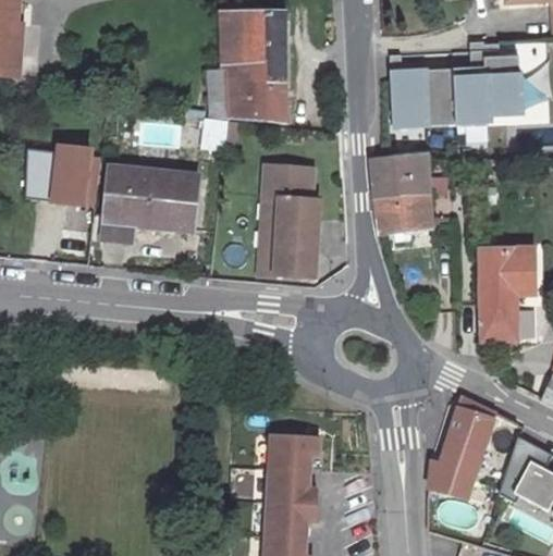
[(0,73),(5,74),(10,23),(15,23),(16,0),(0,0),(0,73)]
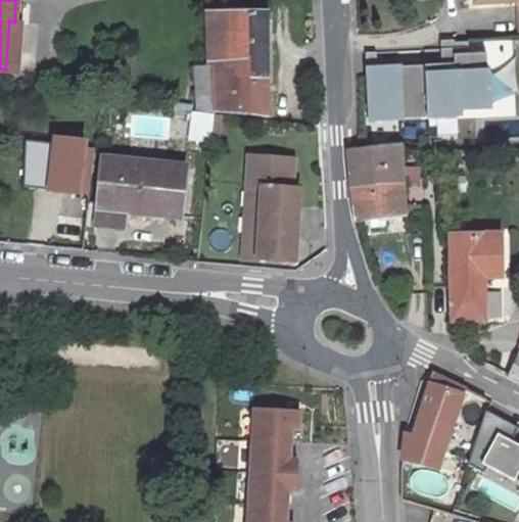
[(518,34),(518,0),(473,0),(474,2),(503,0),(517,0),(518,34)]
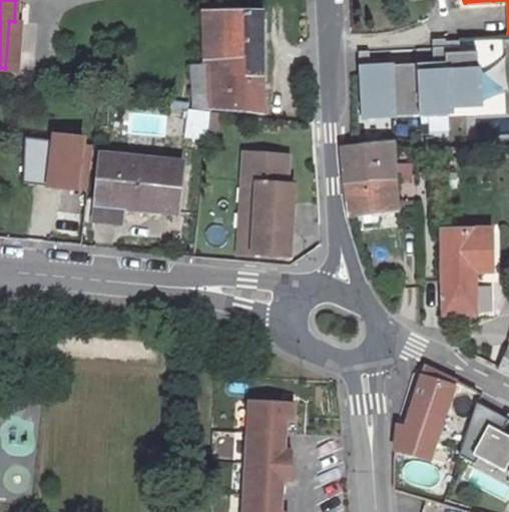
[(206,65),(208,92),(195,93),(195,104),(261,111),(259,12),(201,11),(202,65),(206,65)]
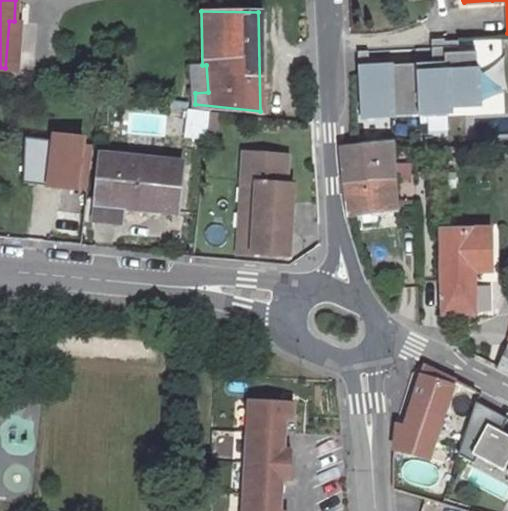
[(15,69),(18,22),(14,21),(9,21),(5,68),(15,69)]
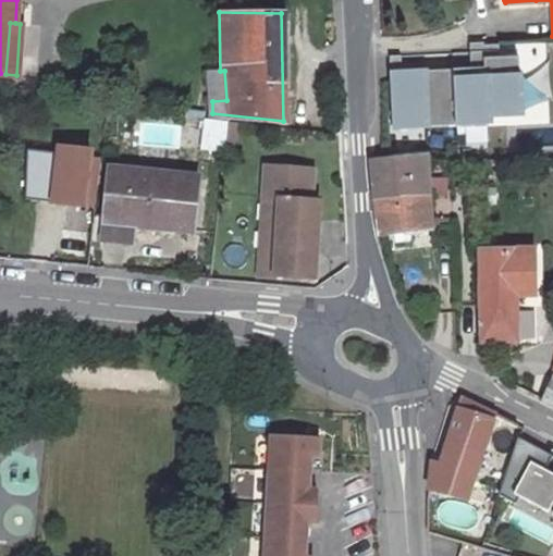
[(454,75),(391,78),(393,126),(455,123),(456,125),(488,124),(487,115),(521,113),(517,54),(499,56),(498,42),(483,42),(483,39),(469,40),(470,49),(452,51),(454,75)]
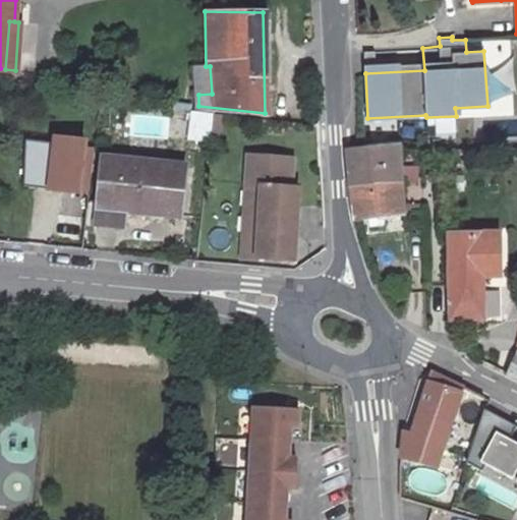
[(193,66),(194,95),(198,95),(212,94),(210,66),(206,66),(193,66)]
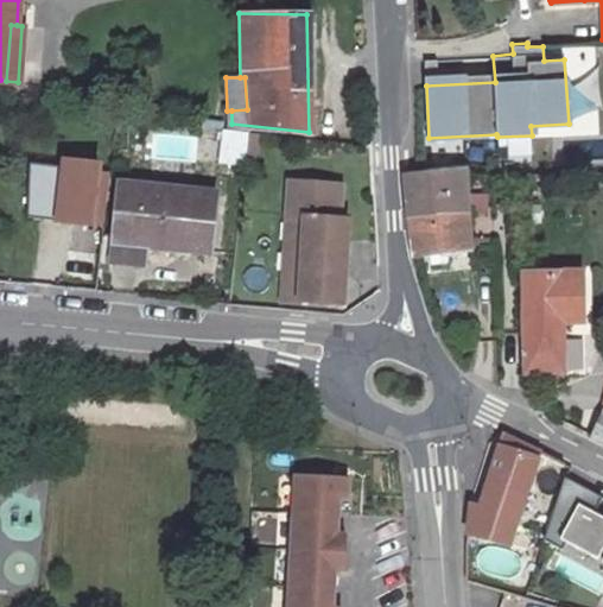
[(254,169),(256,134),(245,133),(241,168),(254,169)]
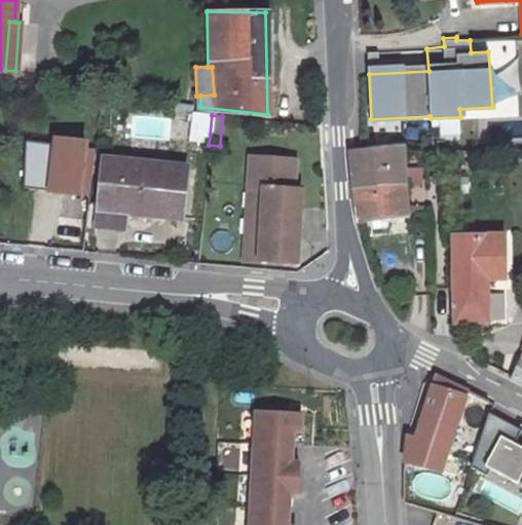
[(89,196),(96,140),(58,136),(57,144),(26,141),(22,189),(89,196)]
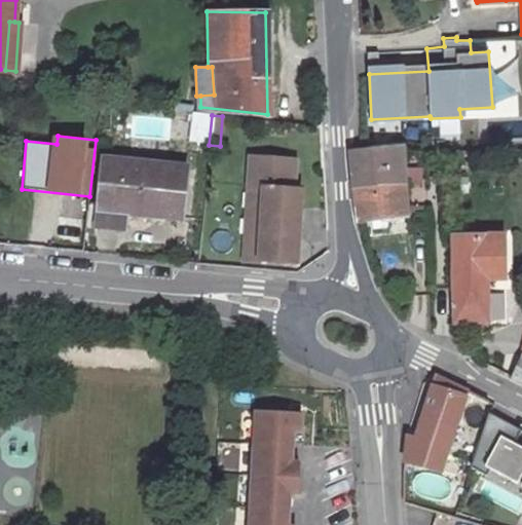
[(400,148),(347,150),(351,185),(402,182),(400,150),(400,148)]
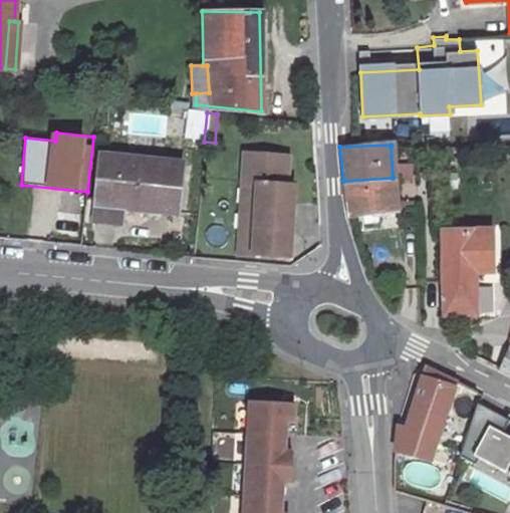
[(258,184),(252,254),(288,256),(293,185),(285,184),(287,157),(245,154),(242,183),(258,184)]
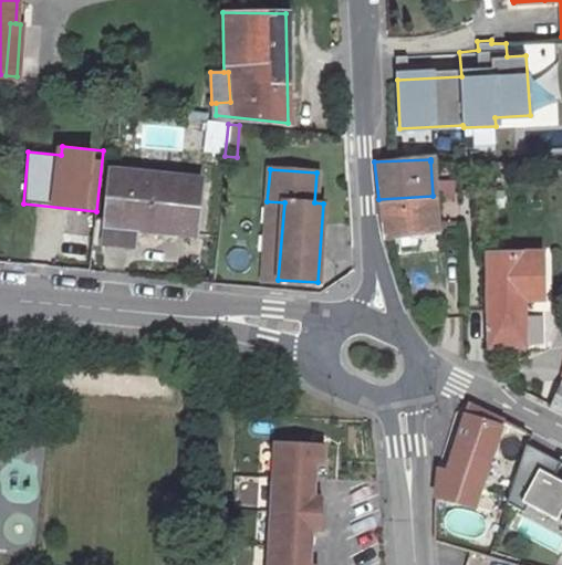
[(199,180),(144,175),(110,171),(104,219),(134,222),(134,228),(193,234),(199,180)]
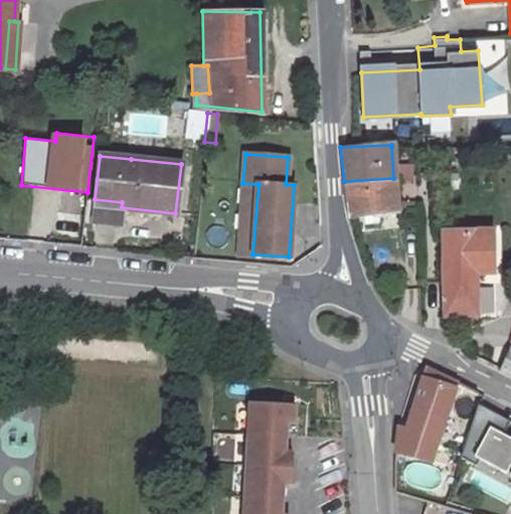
[(345,190),(381,185),(382,192),(395,192),(393,178),(344,181),(345,190)]
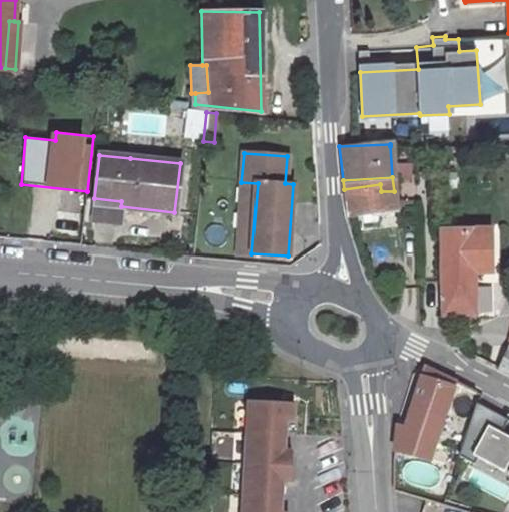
[(251,253),(258,183),(241,182),(239,182),(234,251),(251,253)]
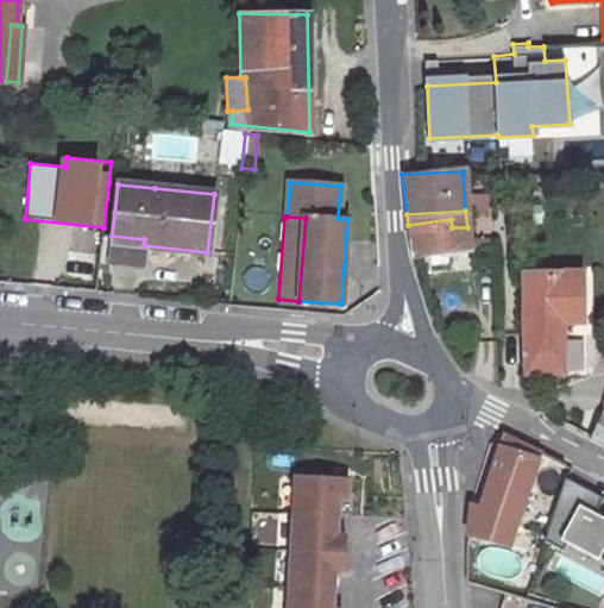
[(413,258),(471,250),(467,227),(452,227),(451,219),(408,225),(413,258)]
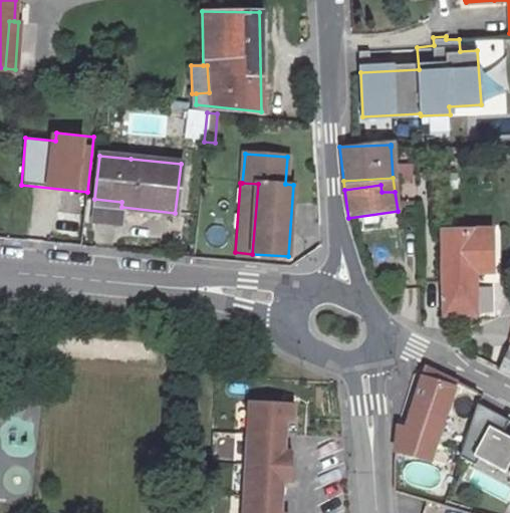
[(92,220),(119,223),(121,207),(121,202),(94,199),(92,220)]
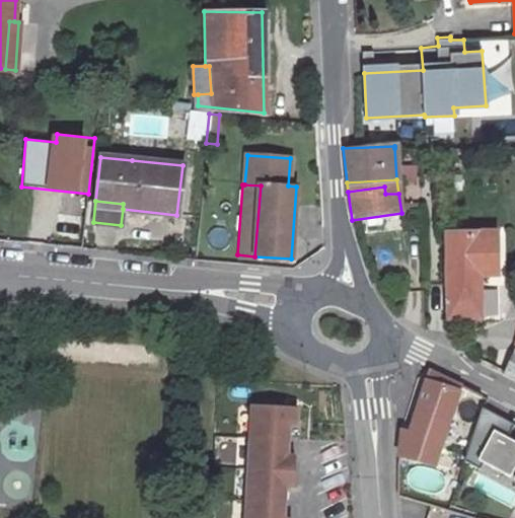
[(444,233),(445,317),(450,317),(471,316),(479,316),(479,275),(496,275),(495,232),(444,233)]
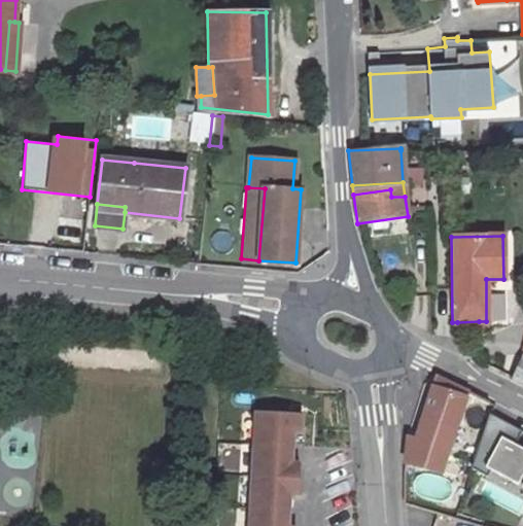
[(457,322),(457,330),(458,335),(462,336),(466,334),(466,329),(479,329),(479,321),(457,322)]
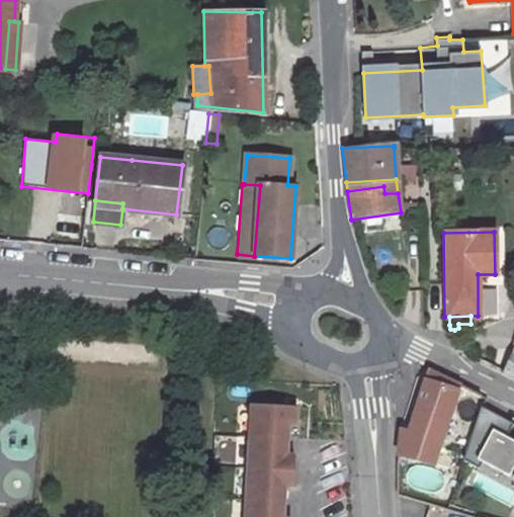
[(513,342),(512,351),(501,374),(513,380),(513,342)]
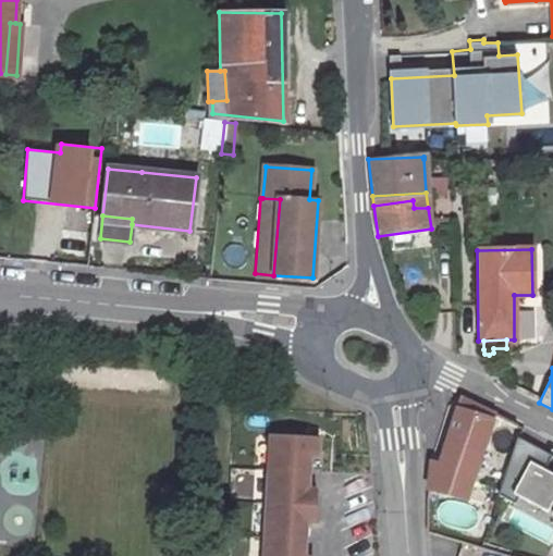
[(454,409),(490,420),(492,412),(458,397),(454,409)]
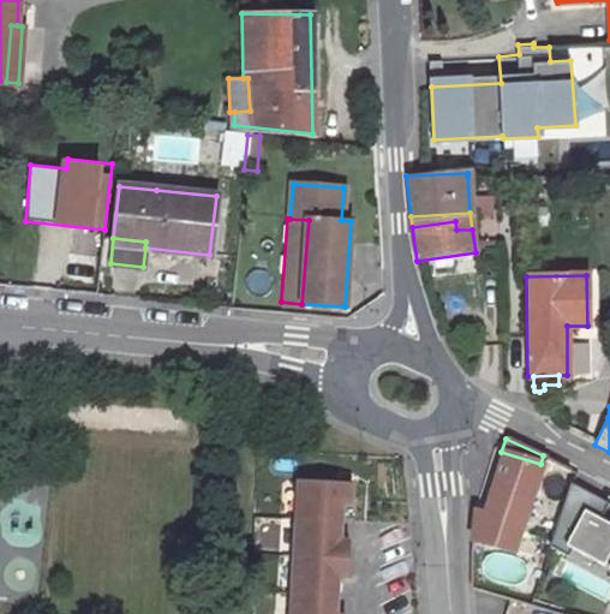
[(501,452),(482,513),(473,511),(471,514),(470,540),(512,552),(540,464),(501,452)]
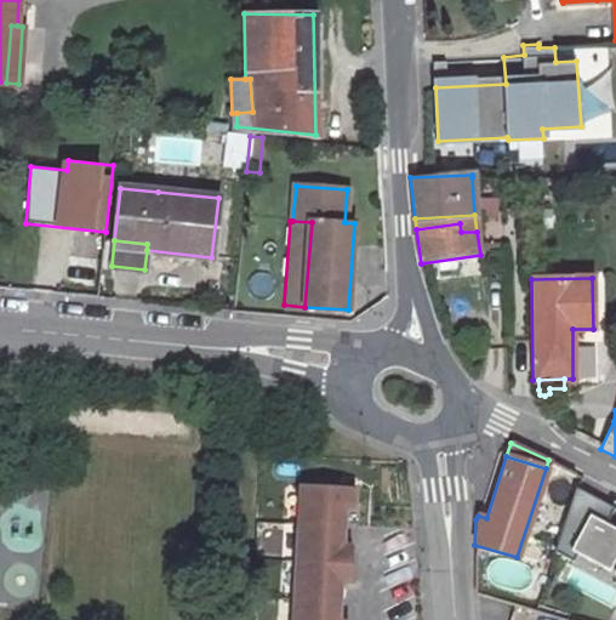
[(297,485),(289,619),(340,619),(336,619),(338,580),(348,581),(349,546),(340,546),(342,506),(352,506),(352,489),(297,485)]
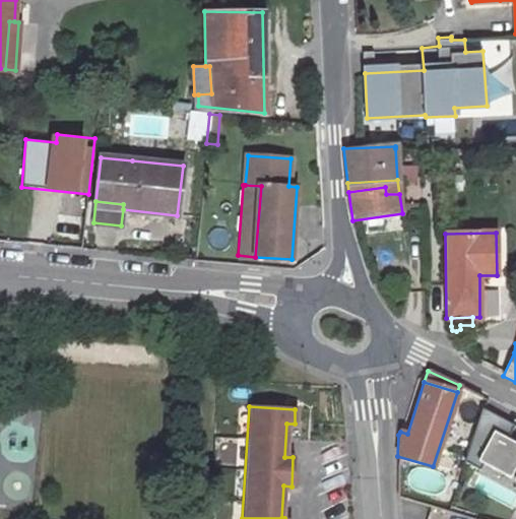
[(512,467),(515,468),(515,442),(509,438),(515,425),(485,408),(460,463),(476,471),(481,459),(489,463),(487,467),(508,476),(512,467)]
